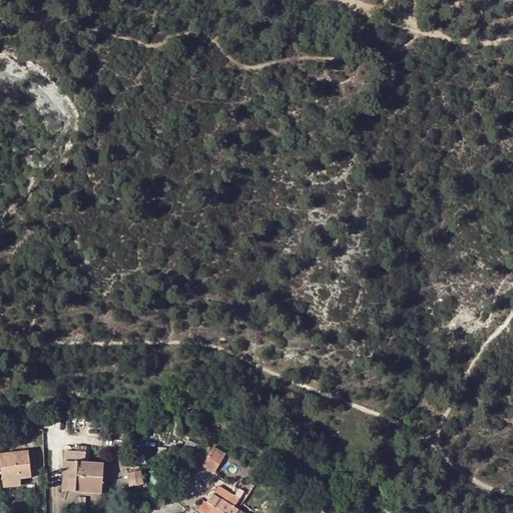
[(210,469),(219,454),(210,449),(201,464),(210,469)]
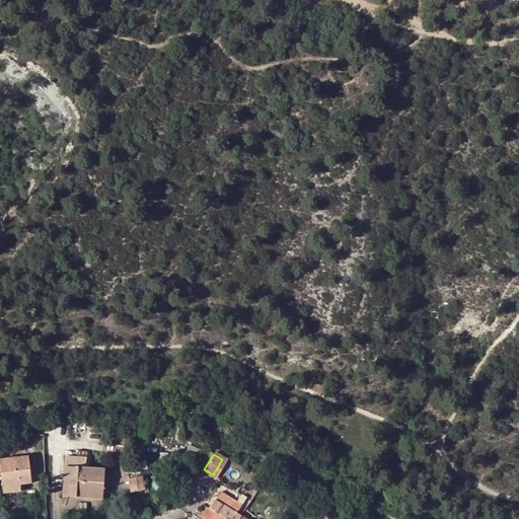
[(0,458),(0,461),(3,486),(20,484),(30,483),(27,455),(0,458)]
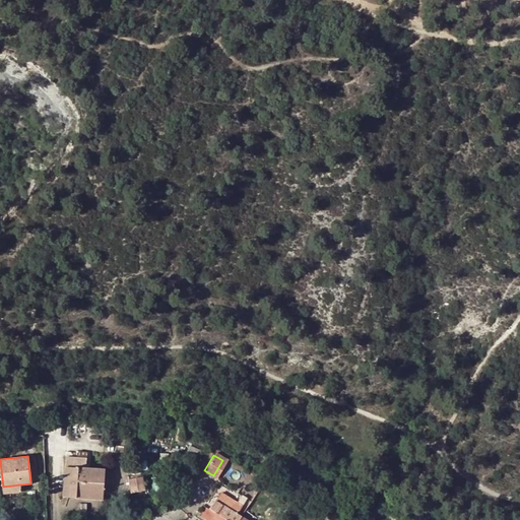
[(75,490),(75,493),(103,495),(105,469),(86,468),(86,458),(66,457),(64,489),(75,490)]
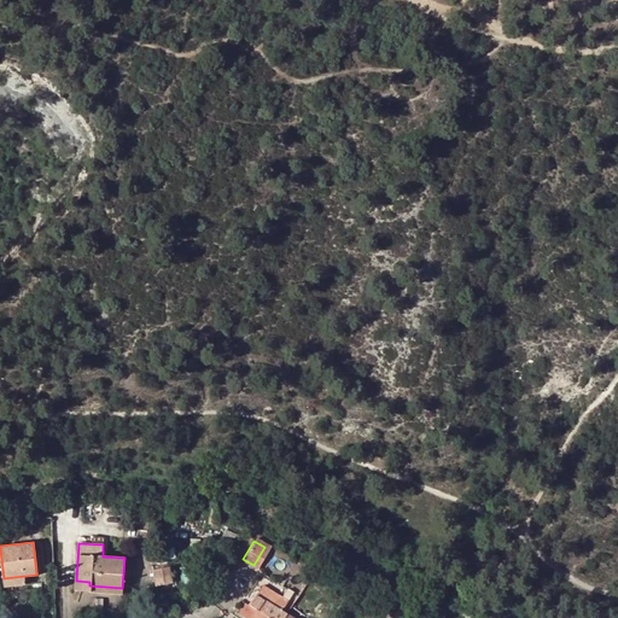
[(256,567),(268,549),(264,547),(254,565),(256,567)]
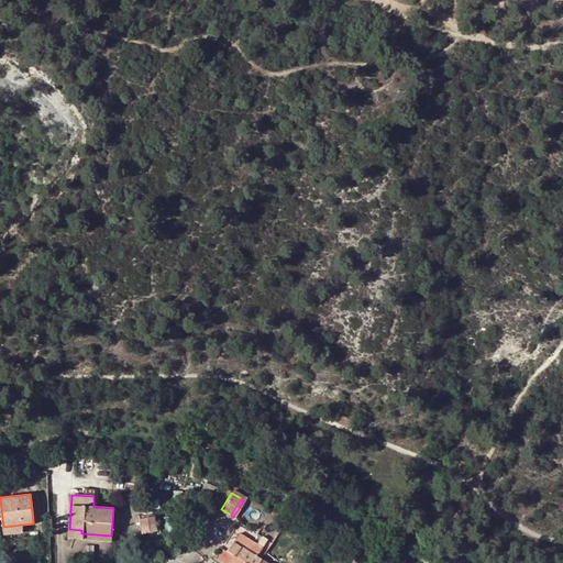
[(141,519),(143,532),(157,530),(154,517),(141,519)]
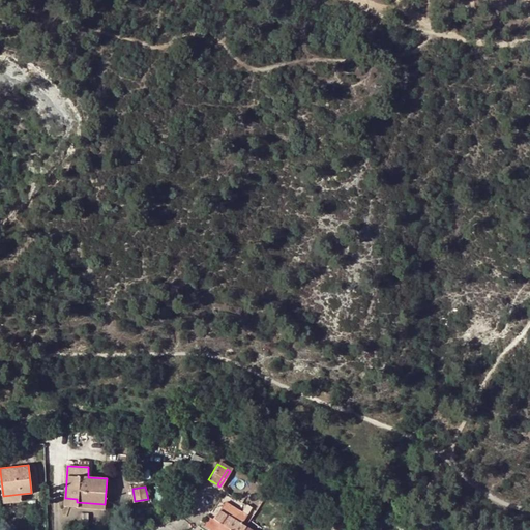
[(3,496),(4,502),(21,500),(21,494),(3,496)]
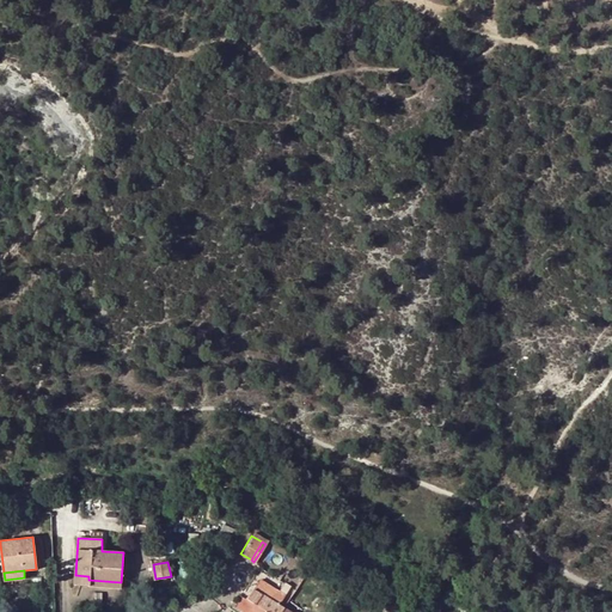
[(75,575),(74,585),(121,587),(121,582),(89,580),(89,576),(75,575)]
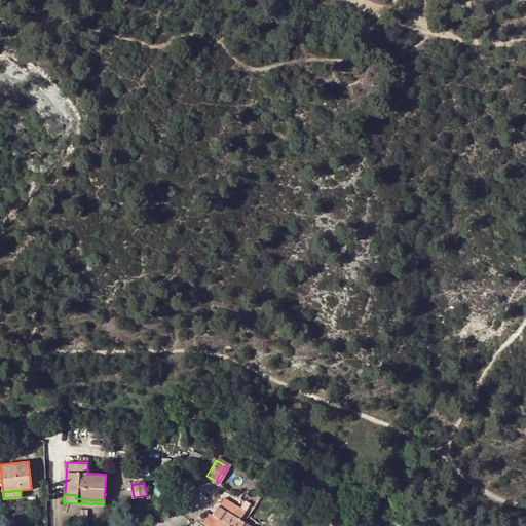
[(224,497),(213,516),(230,525),(240,525),(243,522),(239,520),(250,503),(245,500),(240,508),(224,497)]
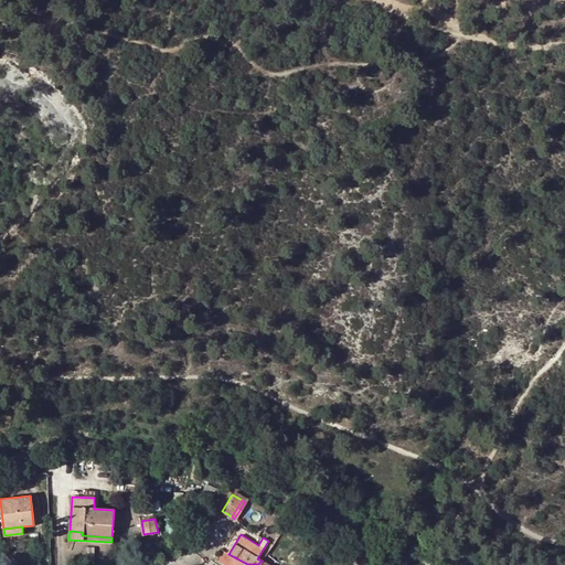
[(215,555),(214,557),(225,564),(247,564),(228,554),(222,551),(219,556),(215,555)]
